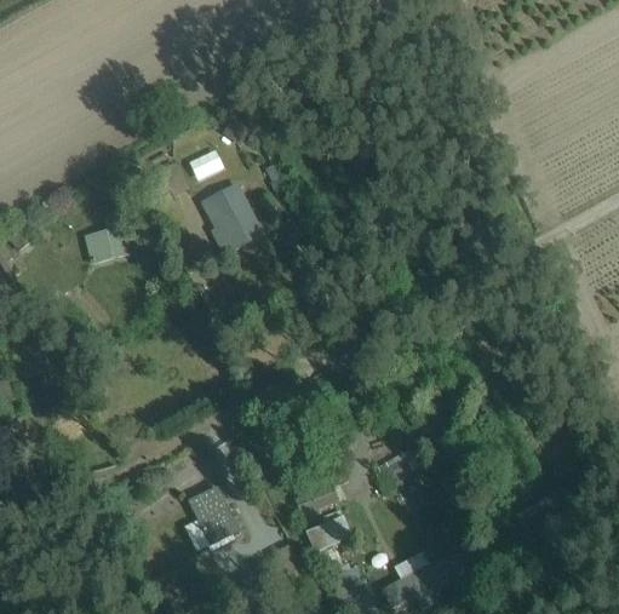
[(231,118),(222,132),(239,143),(248,128),(231,118)]
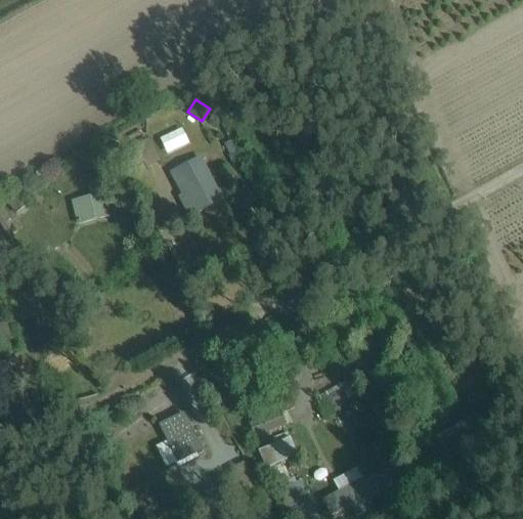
[(181,124),(159,135),(166,149),(188,138),(181,124)]
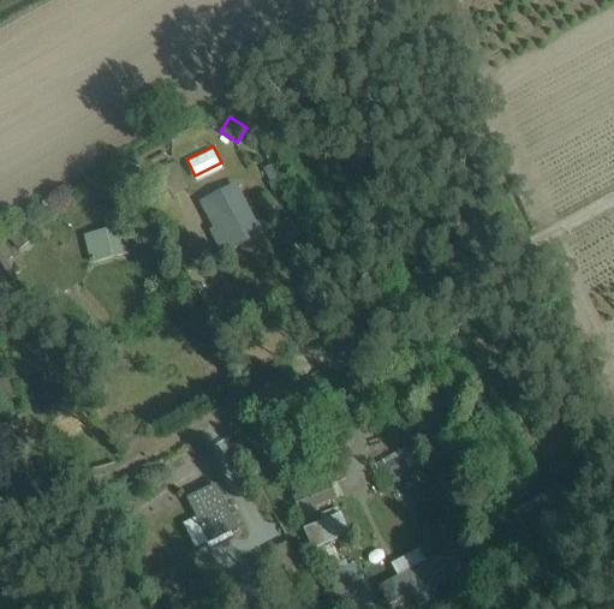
[(155,181),(149,184),(154,195),(170,186),(173,193),(188,186),(173,160),(150,172),(155,181)]
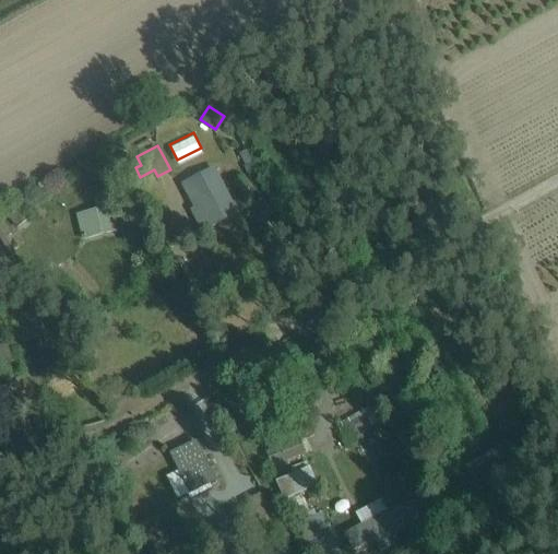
[(190,208),(201,230),(237,212),(214,164),(181,180),(193,205),(190,208)]
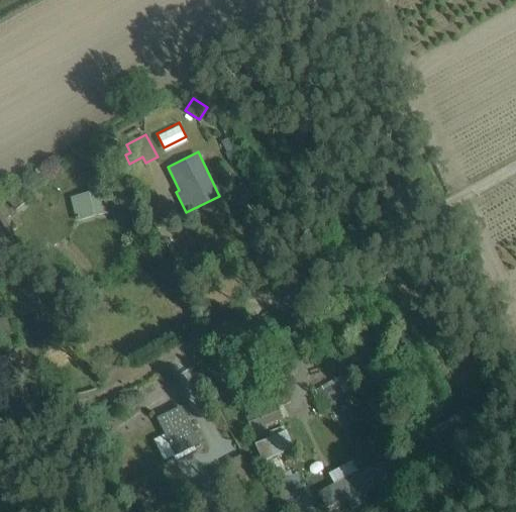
[(98,176),(86,179),(88,191),(70,196),(76,219),(109,211),(103,187),(101,188),(98,176)]
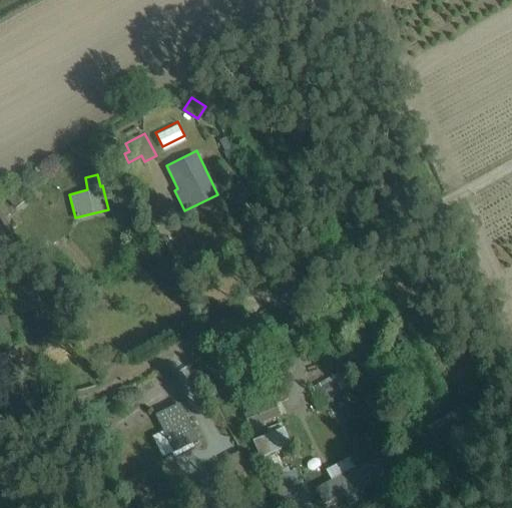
[(7,197),(15,206),(26,197),(18,188),(7,197)]
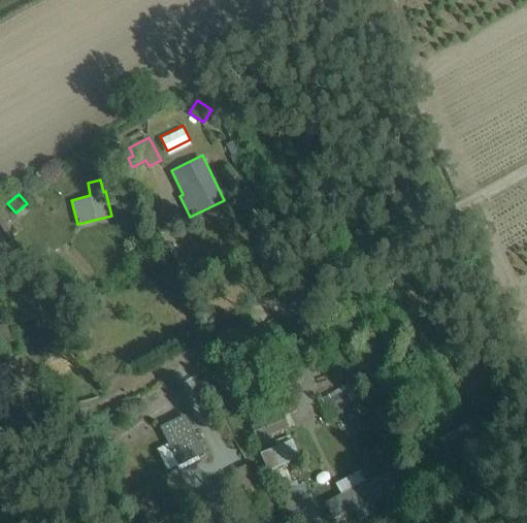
[(1,203),(0,203),(0,223),(10,240),(14,237),(11,232),(15,230),(1,203)]
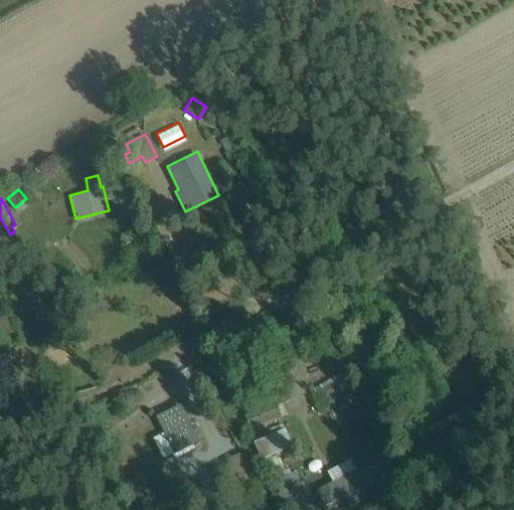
[(6,313),(0,315),(0,334),(11,331),(6,313)]
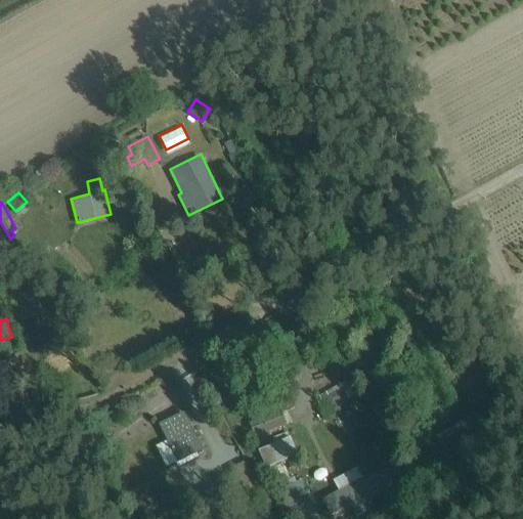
[(327,393),(324,394),(329,401),(320,405),(324,415),(340,406),(337,402),(355,394),(349,382),(347,383),(345,379),(324,390),(327,393)]
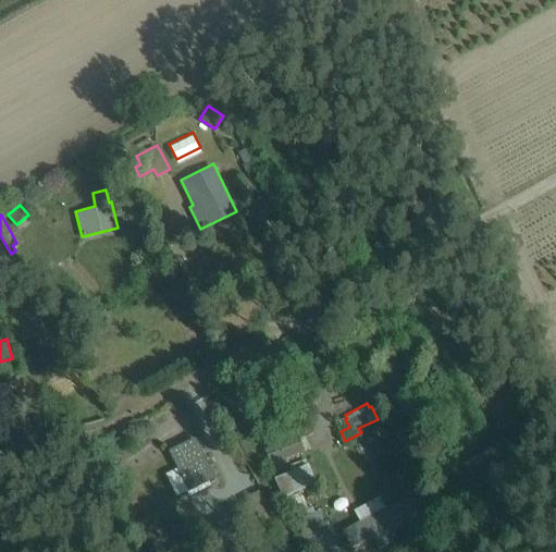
[(267,445),(273,462),(305,450),(297,432),(267,445)]
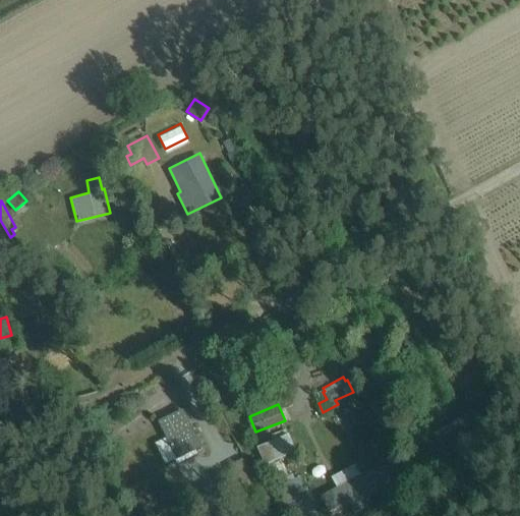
[(195,450),(200,447),(182,409),(161,420),(168,436),(179,457),(180,460),(196,453),(195,450)]
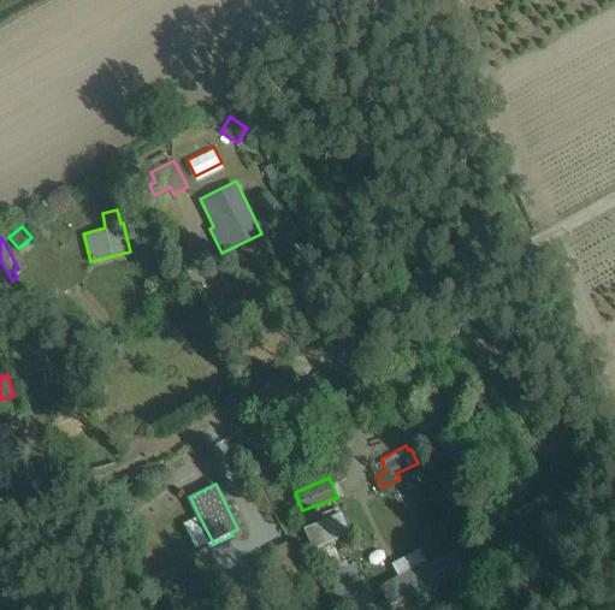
[(326,549),(324,543),(349,532),(341,511),(306,527),(308,532),(295,538),(271,549),(294,599),(315,590),(323,609),(376,609),(362,573),(358,574),(354,562),(348,563),(346,558),(339,561),(335,546),(326,549)]
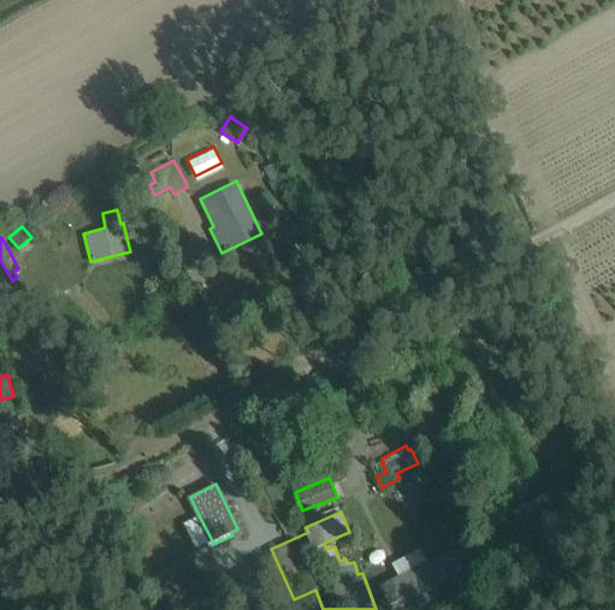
[(208,542),(212,540),(199,515),(183,522),(195,548),(207,542),(208,542)]
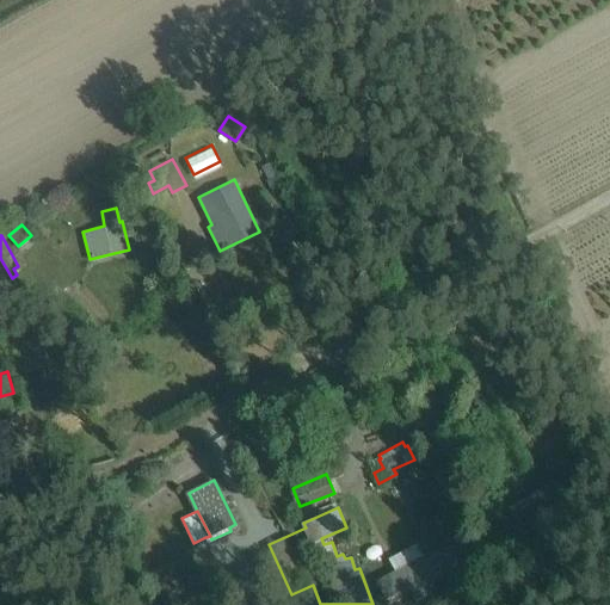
[(376,580),(386,599),(408,586),(414,600),(427,593),(420,580),(458,559),(449,541),(424,555),(417,543),(388,559),(395,570),(376,580)]
